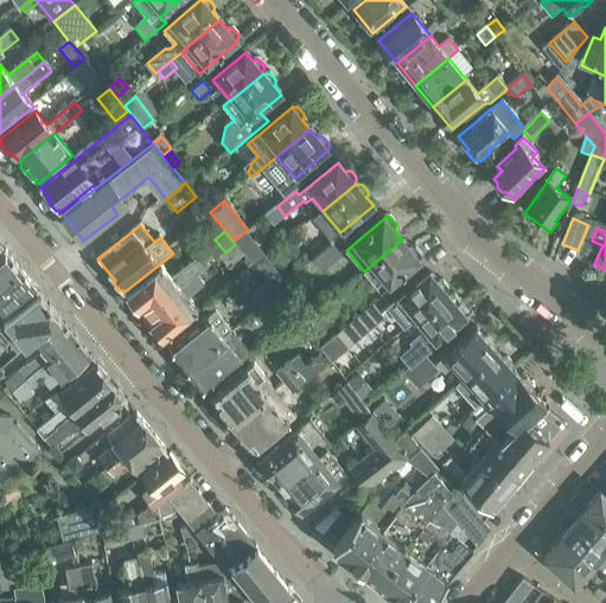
[(409,249),(402,239),(364,271),(382,293),(420,261),(421,260),(422,255),(416,248),(412,248),(409,249)]
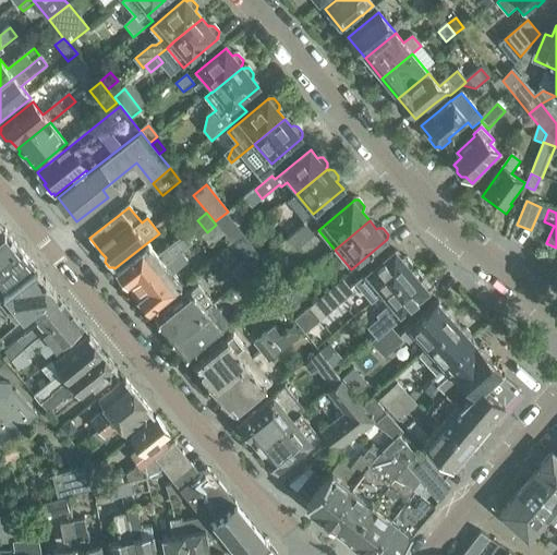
[(203,237),(212,248),(225,237),(217,226),(203,237)]
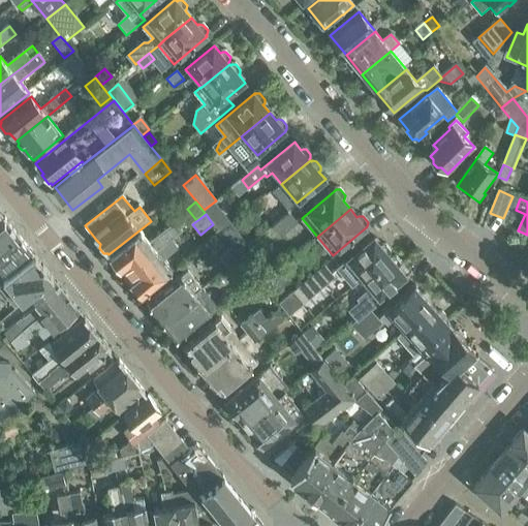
[(298,224),(289,215),(274,228),(281,238),(298,224)]
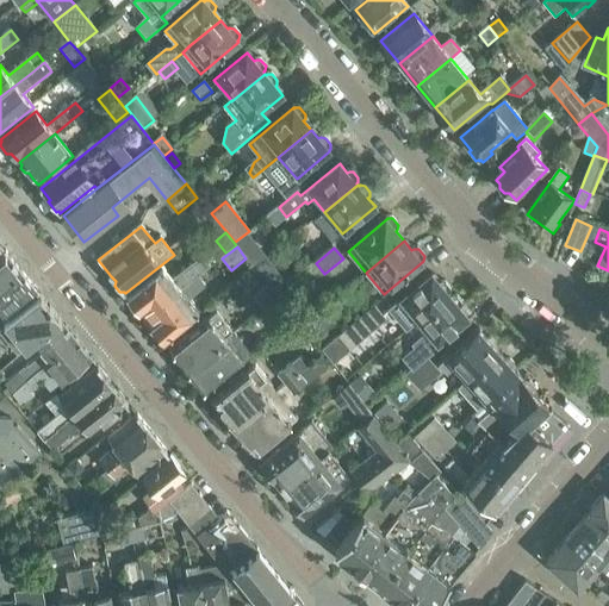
[(268,258),(261,250),(249,261),(255,268),(268,258)]
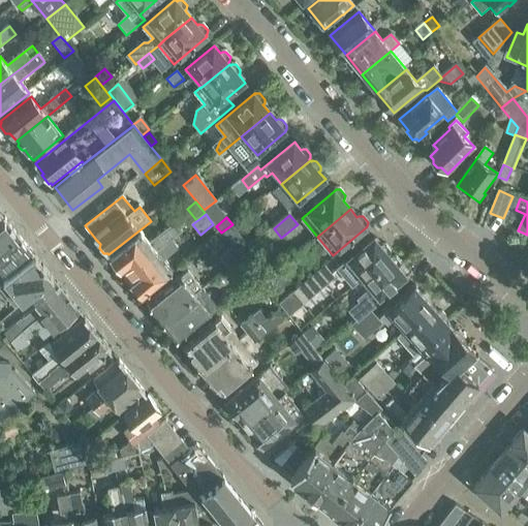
[(0,252),(19,237),(5,219),(0,223),(0,252)]
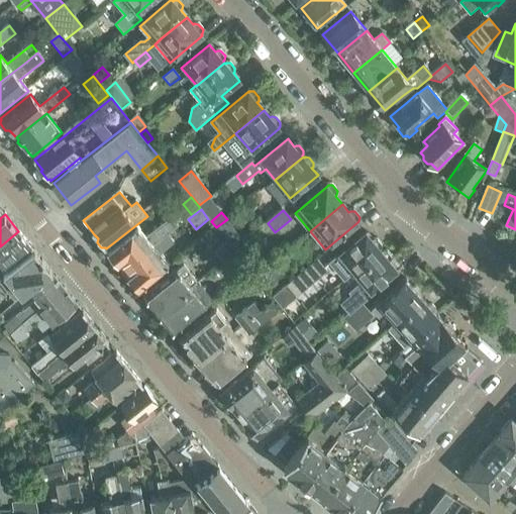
[(115,264),(117,262),(120,266),(124,271),(161,241),(167,236),(178,227),(171,218),(147,238),(138,228),(109,251),(111,255),(109,257),(115,264)]
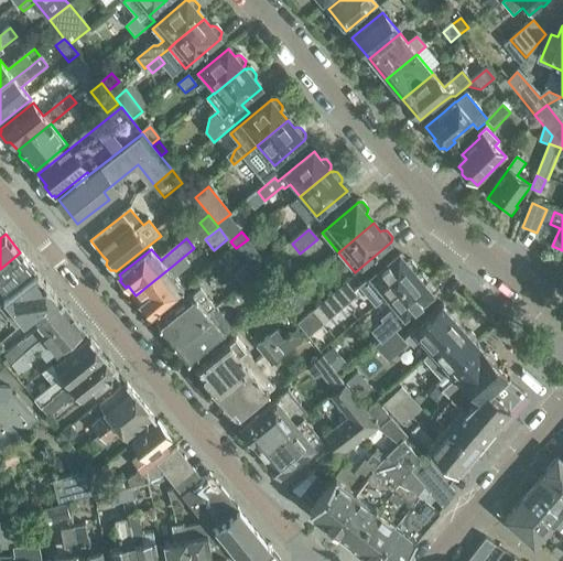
[(247,263),(255,273),(269,261),(261,251),(247,263)]
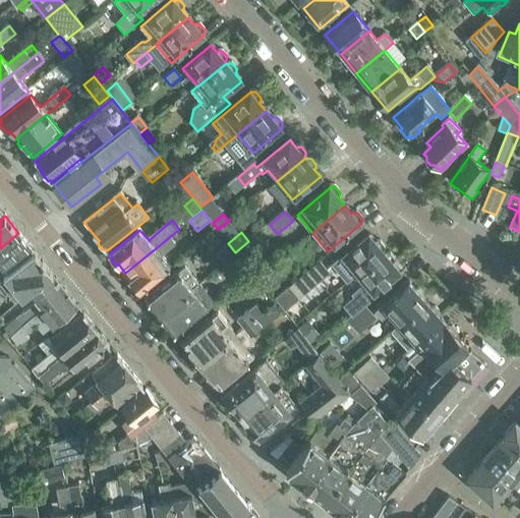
[(0,277),(33,250),(18,233),(0,248),(0,277)]
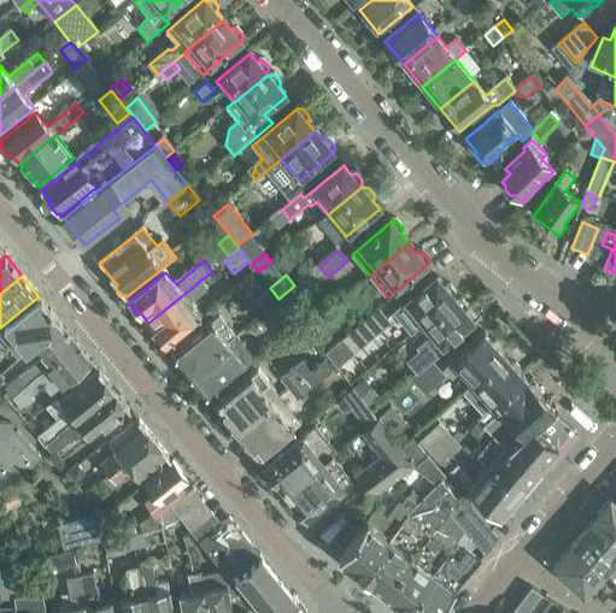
[(422,328),(456,300),(455,299),(456,298),(456,293),(451,287),(446,287),(445,288),(438,278),(394,313),(412,335),(422,328)]
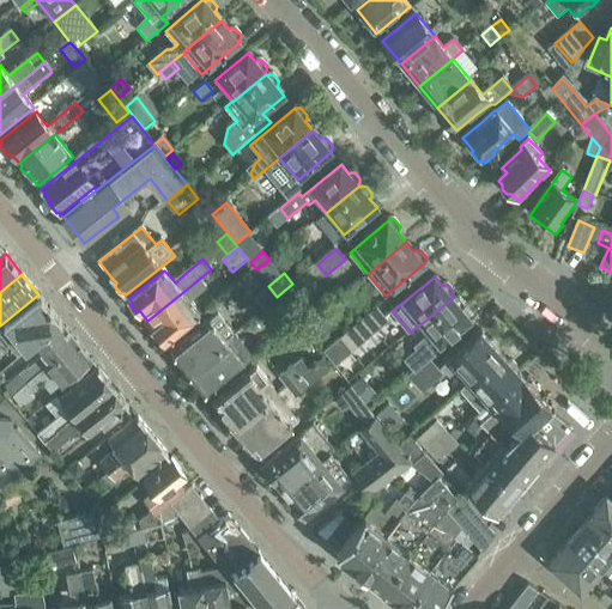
[(198,280),(191,286),(147,321),(156,332),(155,334),(161,341),(163,340),(165,343),(201,315),(191,303),(206,291),(198,280)]
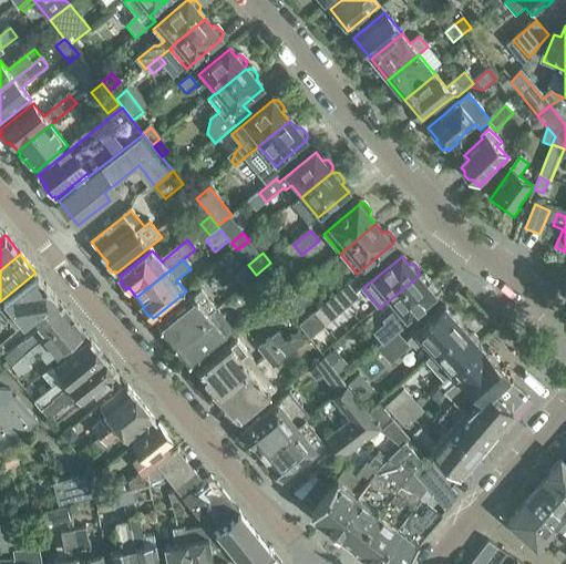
[(248,265),(235,276),(245,289),(259,278),(256,275),(248,265)]
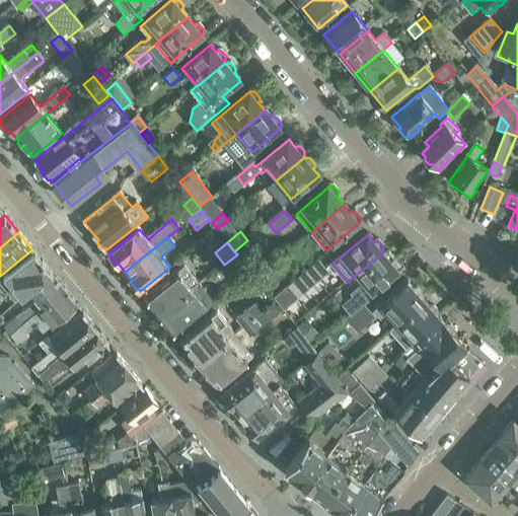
[(22,300),(53,275),(34,252),(4,278),(22,300)]
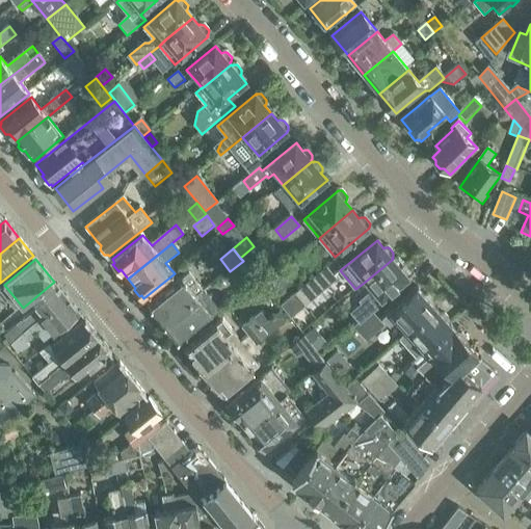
[(394,260),(393,259),(364,283),(373,294),(371,296),(370,295),(361,302),(363,306),(349,316),(357,326),(372,313),(385,302),(382,299),(408,278),(401,269),(402,268),(403,265),(399,259),(395,259),(394,260)]
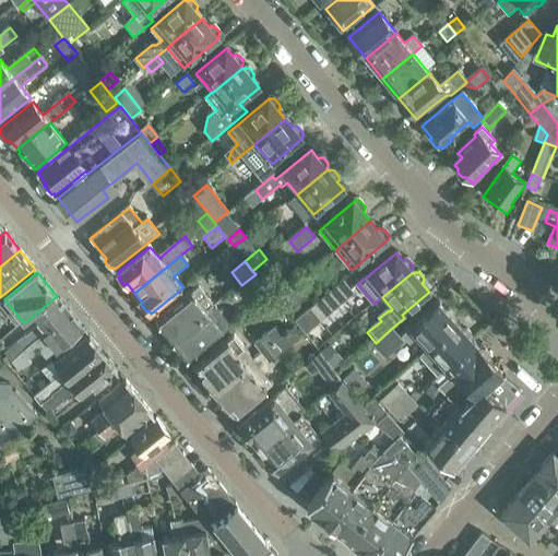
[(241,285),(251,296),(264,286),(256,274),(241,285)]
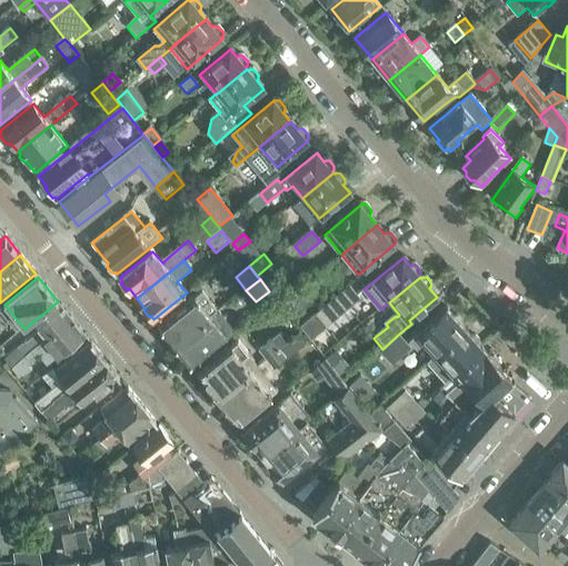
[(281,305),(291,316),(311,299),(302,288),(281,305)]
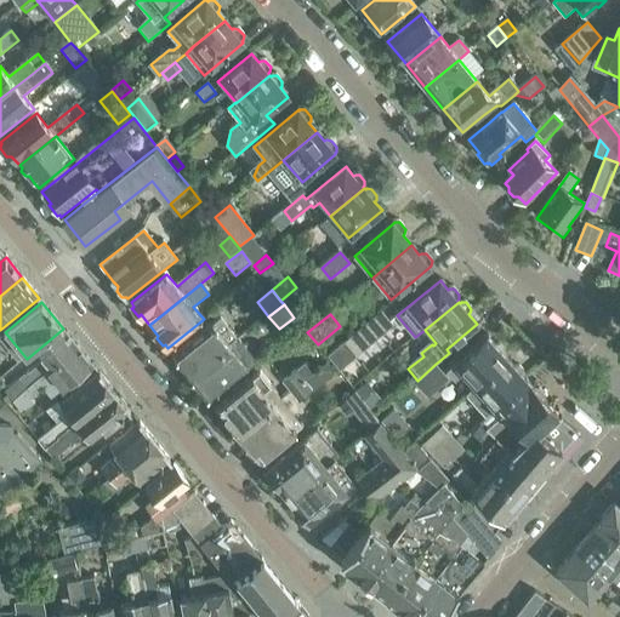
[(393,329),(381,314),(328,359),(339,373),(393,329)]
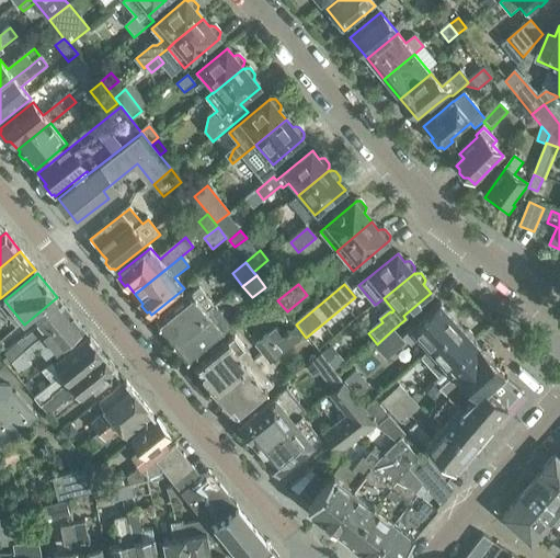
[(192,293),(157,321),(173,342),(215,308),(200,288),(192,294),(192,293)]
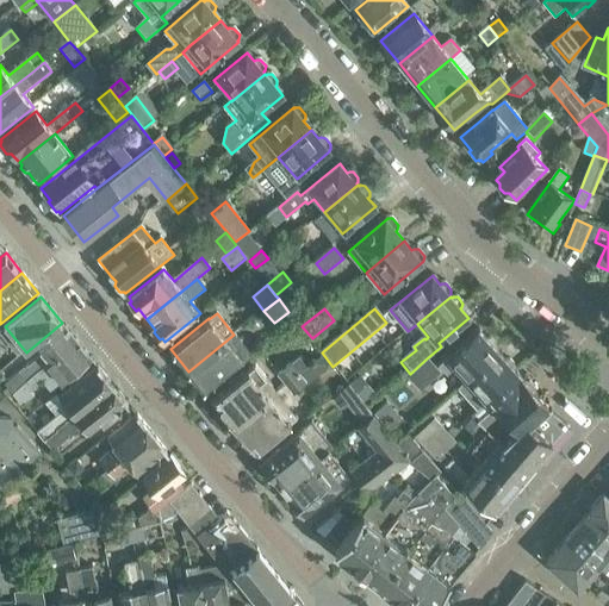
[(13,392),(78,342),(63,324),(33,348),(41,356),(6,383),(13,392)]
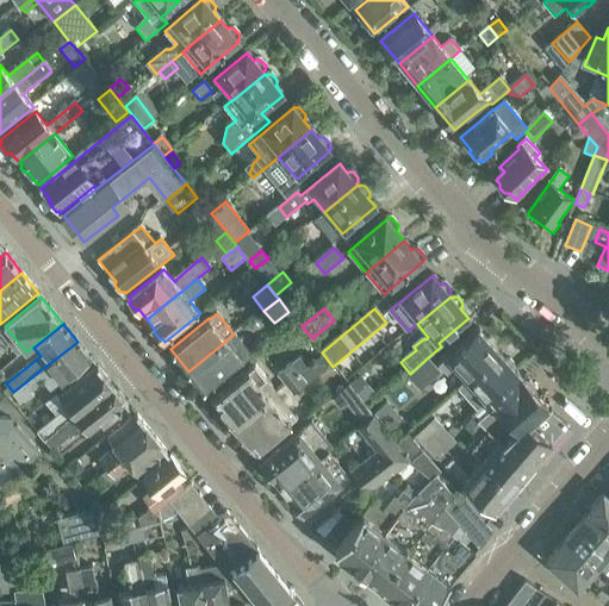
[(447,358),(466,380),(498,351),(496,349),(496,345),(491,341),(488,339),(479,330),(447,358)]
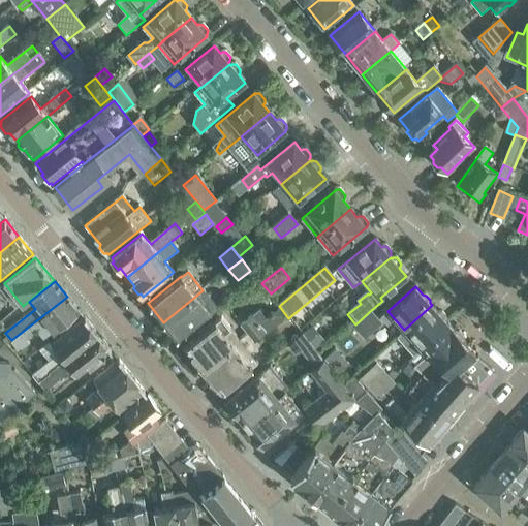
[(218,309),(203,290),(163,322),(167,327),(180,341),(212,315),(211,314),(218,309)]
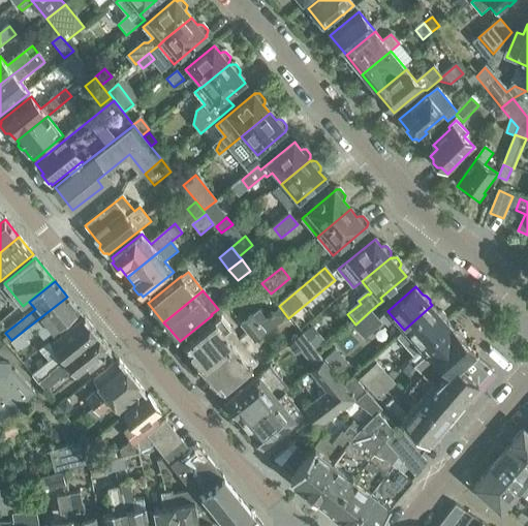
[(81,312),(67,297),(11,340),(20,351),(30,343),(28,340),(48,325),(55,333),(81,312)]
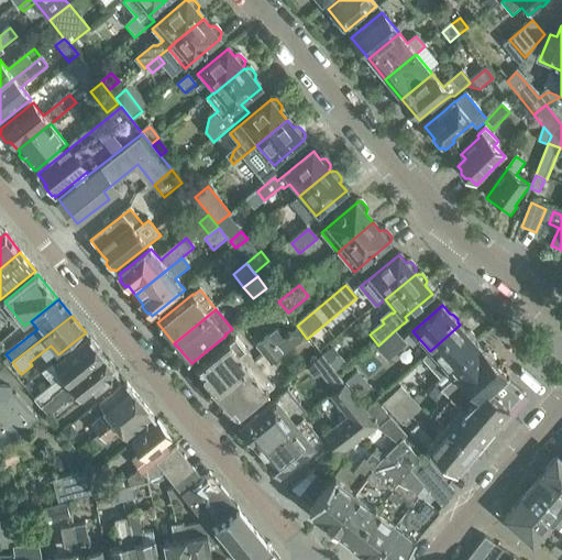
[(440,379),(452,368),(477,344),(476,342),(476,339),(471,333),(467,333),(460,325),(430,351),(422,359),(440,379)]
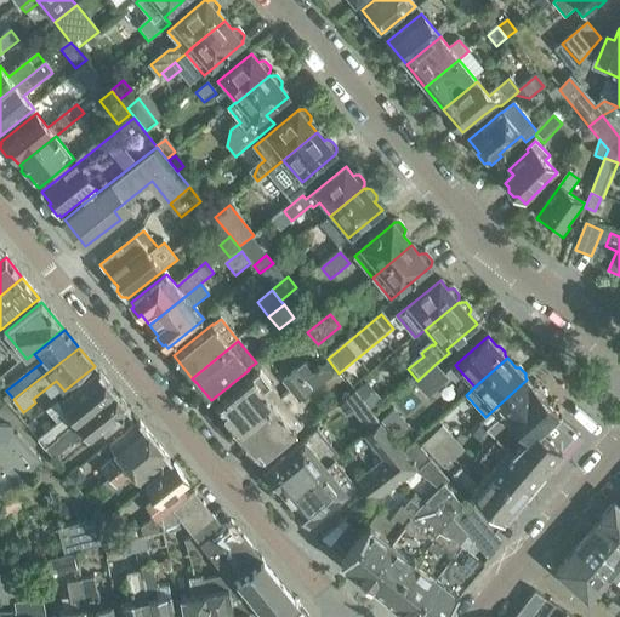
[(306,382),(314,392),(334,375),(326,365),(313,376),(306,382)]
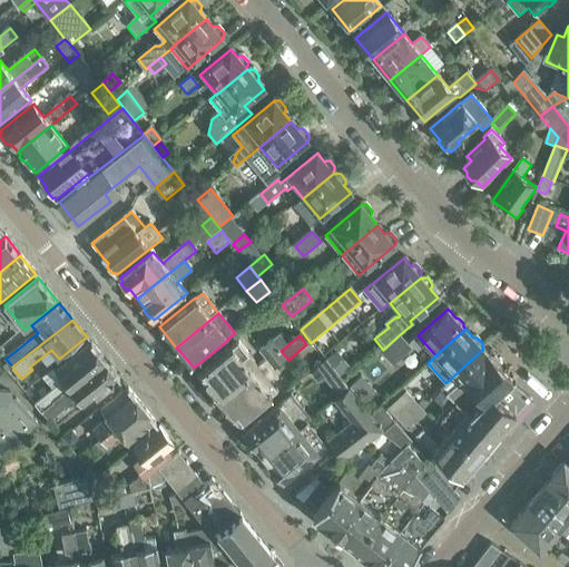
[(280,336),(272,342),(280,352),(281,351),(287,345),(280,336)]
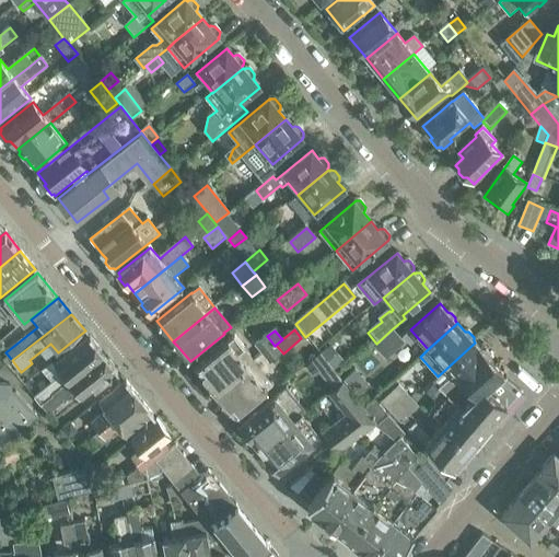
[(376,344),(375,343),(370,348),(383,363),(403,347),(389,332),(376,344)]
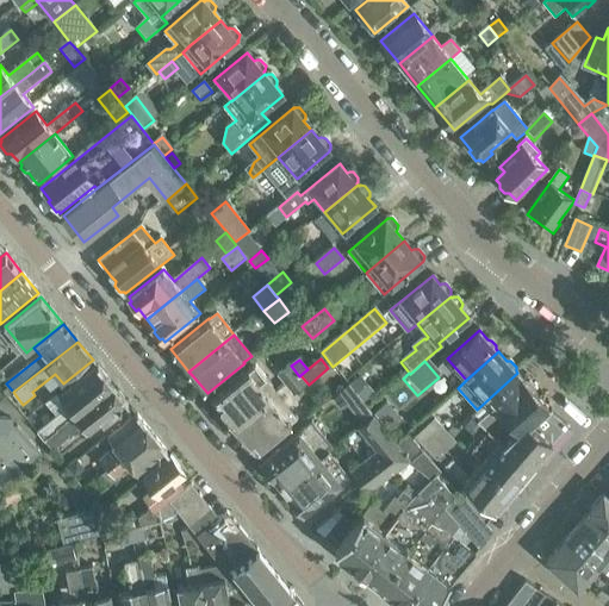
[(286,387),(299,376),(291,366),(278,376),(286,387)]
